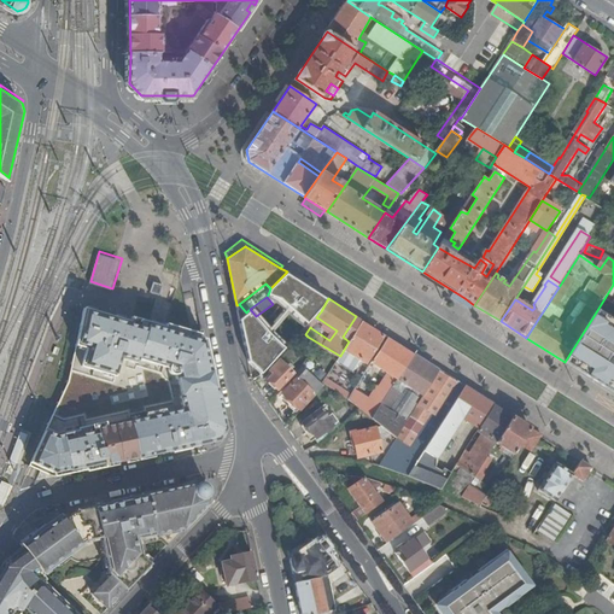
[(465,298),(461,303),(472,309),(474,305),(465,298)]
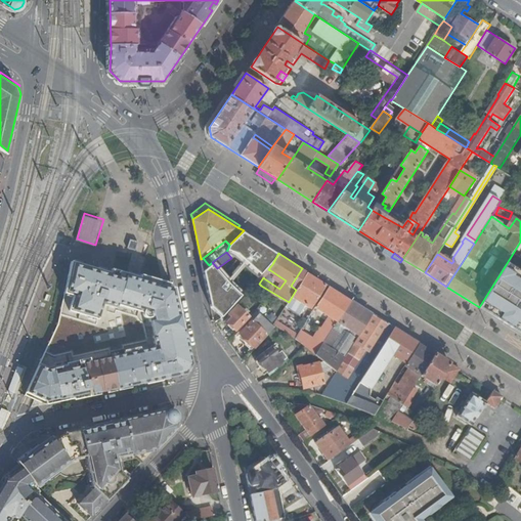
[(61,312),(60,317),(58,324),(60,321),(63,307),(74,260),(93,265),(96,265),(73,258),(70,269),(66,288),(61,312)]
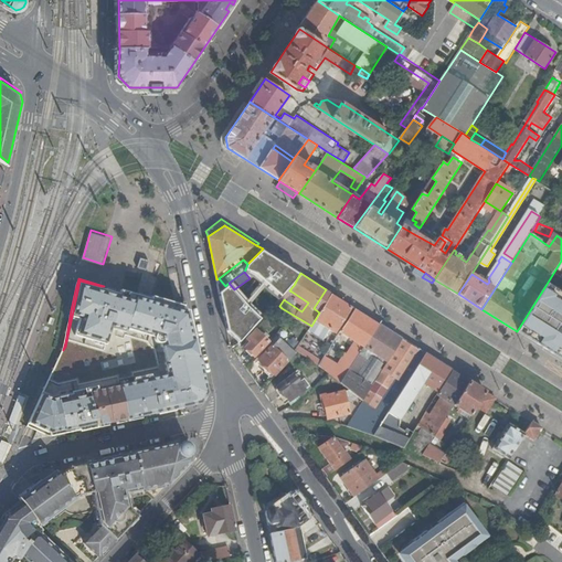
[(200,400),(209,388),(208,383),(207,379),(198,340),(190,307),(178,304),(176,303),(176,305),(155,298),(156,297),(154,296),(152,296),(140,293),(125,287),(118,285),(117,289),(104,286),(101,286),(80,281),(69,331),(65,347),(63,350),(50,379),(31,421),(36,423),(53,431),(179,404),(200,400)]
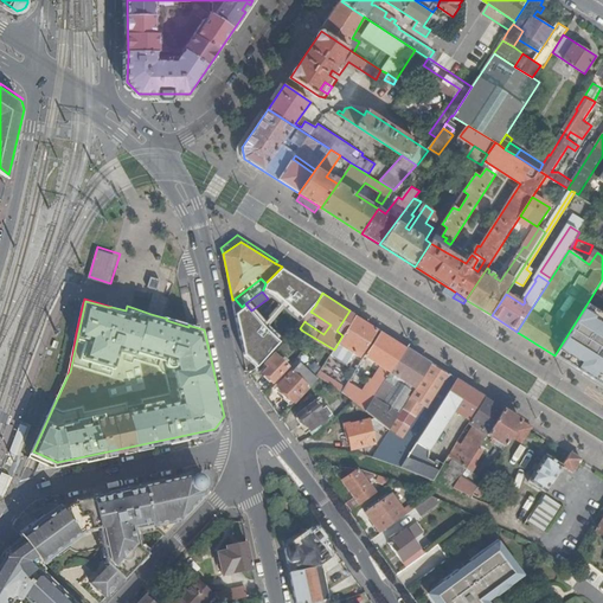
[(315,306),(313,305),(295,325),(300,328),(305,321),(306,322),(313,313),(310,312),(315,306)]
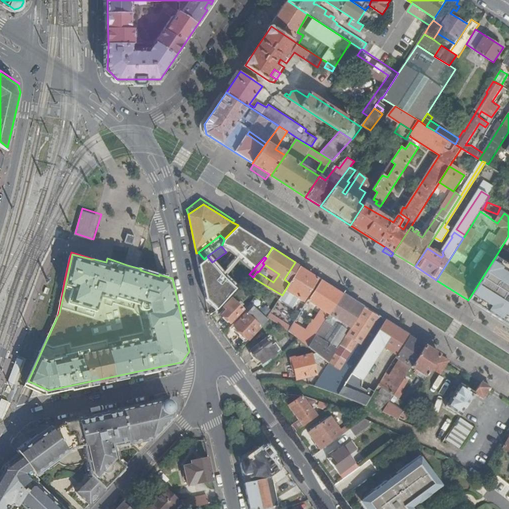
[(300,265),(295,262),(284,279),(289,283),(300,265)]
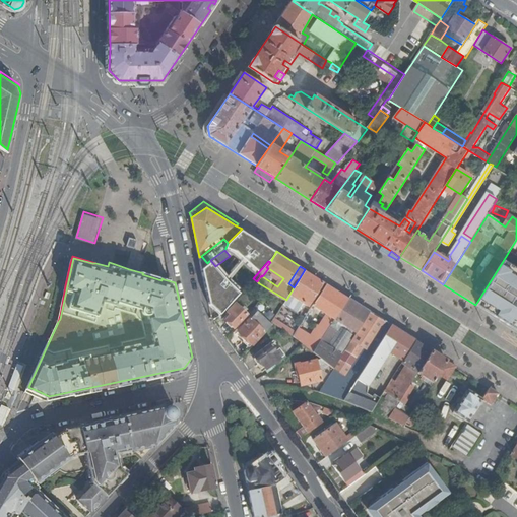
[(516,276),(500,266),(475,305),(478,307),(481,302),(497,312),(494,316),(516,330),(516,276)]
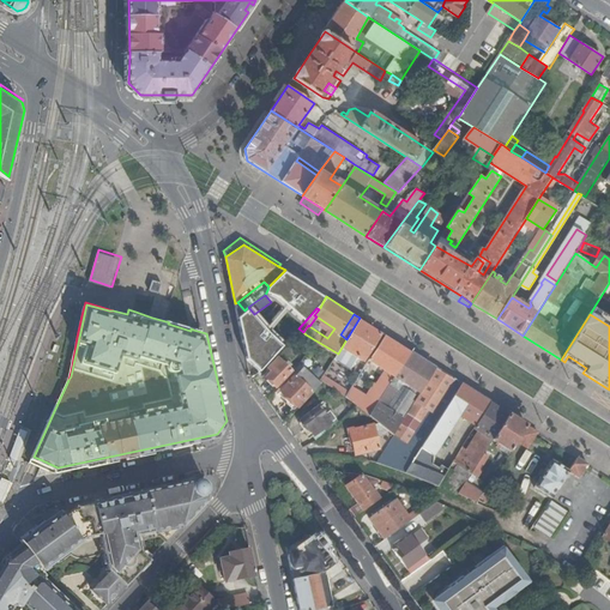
[(309,326),(327,338),(334,328),(316,316),(309,326)]
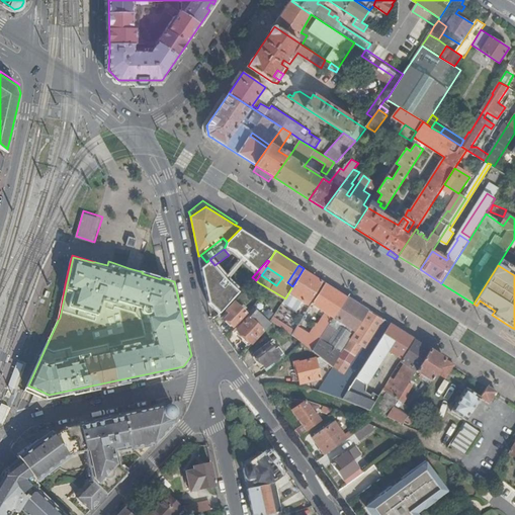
[(304,268),(292,286),(285,298),(283,302),(296,310),(304,301),(308,304),(322,280),(304,268)]
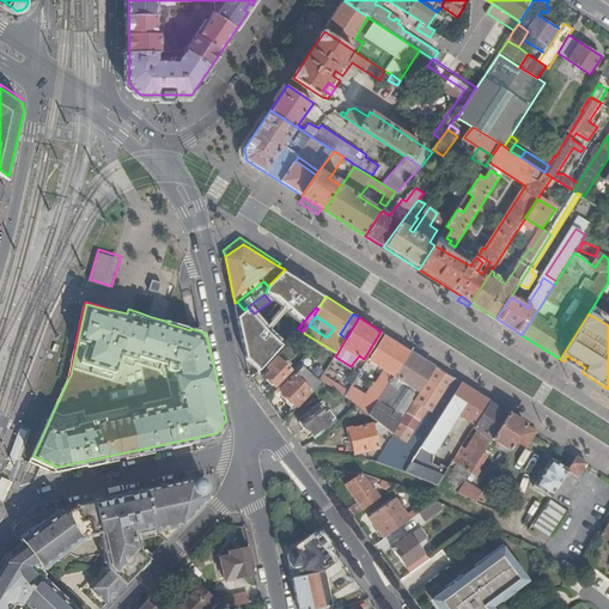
[(409,349),(384,334),(369,358),(387,369),(378,383),(376,382),(367,394),(352,384),(348,390),(346,394),(357,403),(369,414),(409,349)]
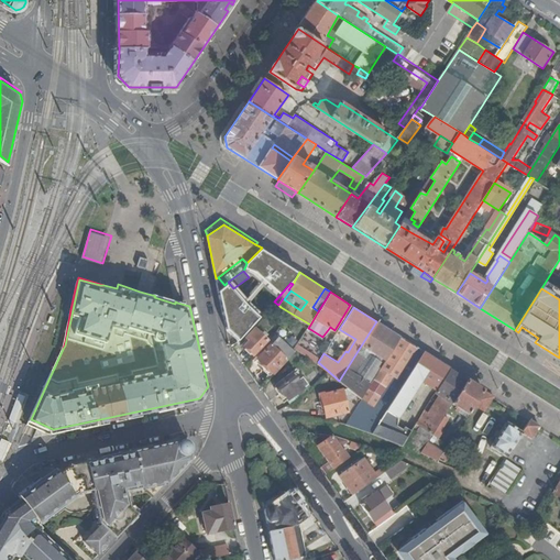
[(401,337),(376,321),(339,381),(358,395),(361,398),(362,397),(401,337)]
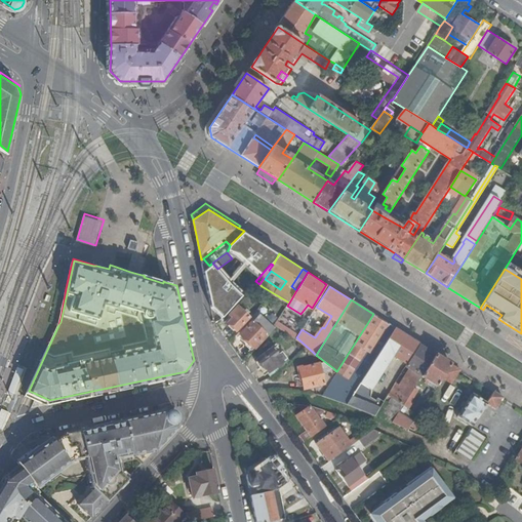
[(242,303),(239,307),(246,314),(250,311),(242,303)]
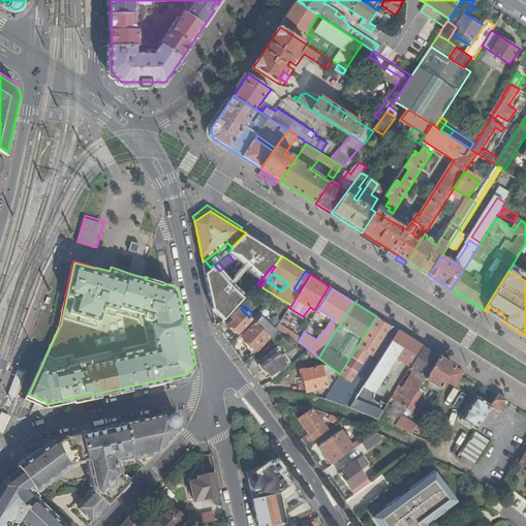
[(235,318),(230,323),(238,331),(250,318),(248,316),(241,309),(240,308),(231,315),(235,318)]
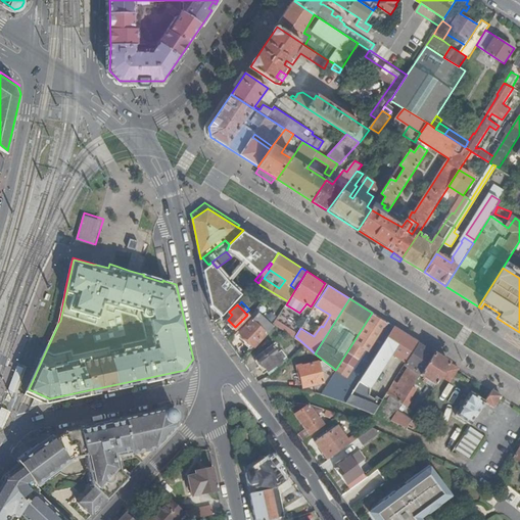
[(253,345),(266,332),(267,333),(273,327),(258,313),(240,332),(253,345)]
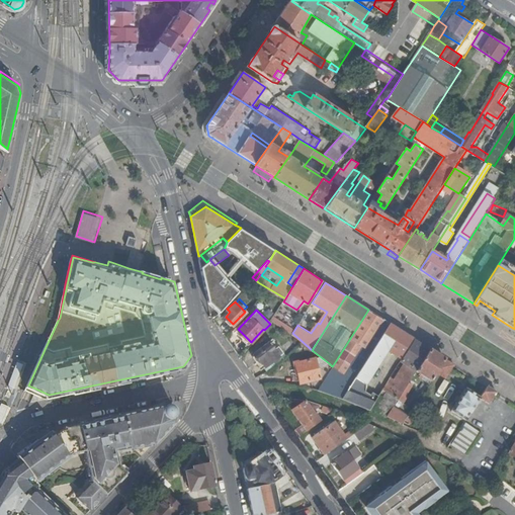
[(390,323),(368,310),(333,365),(334,366),(319,389),(343,399),(364,364),(390,323)]
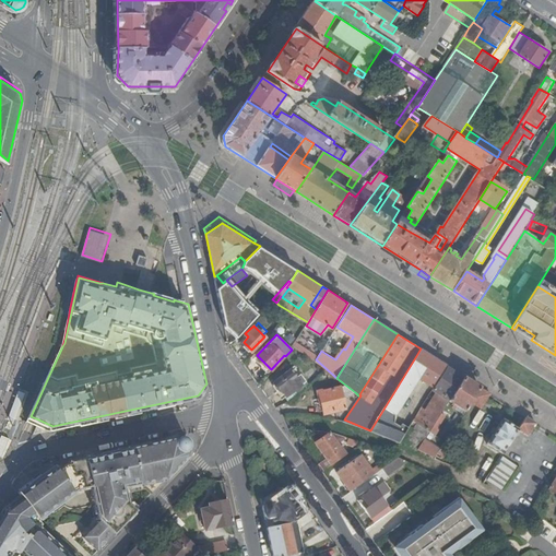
[(293,345),(295,346),(316,359),(318,356),(306,349),(296,341),(293,345)]
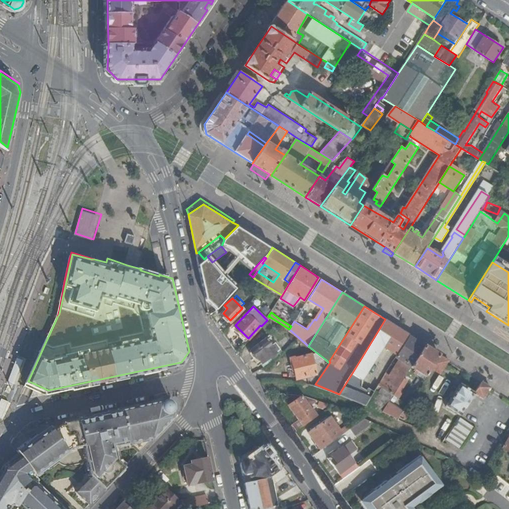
[(385,319),(360,360),(339,394),(353,399),(366,405),(375,391),(370,387),(367,391),(363,388),(363,380),(385,345),(399,353),(410,335),(385,319)]
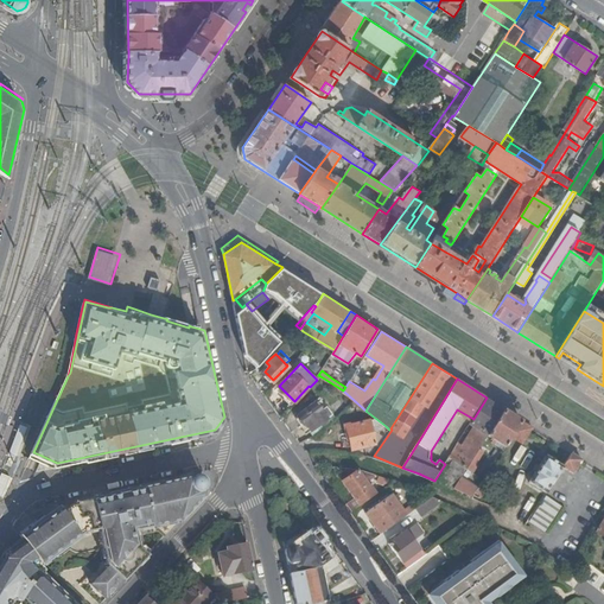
[(316,402),(319,408),(326,402),(323,398),(320,398),(315,402),(316,402)]
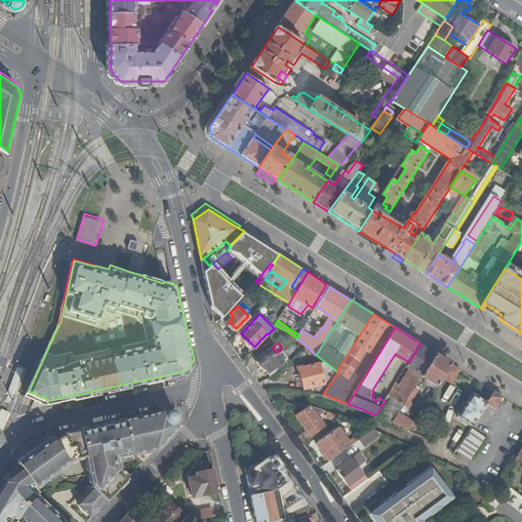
[(420,344),(409,362),(389,395),(392,397),(390,400),(380,414),(394,423),(398,414),(405,404),(408,399),(423,375),(437,354),(420,344)]
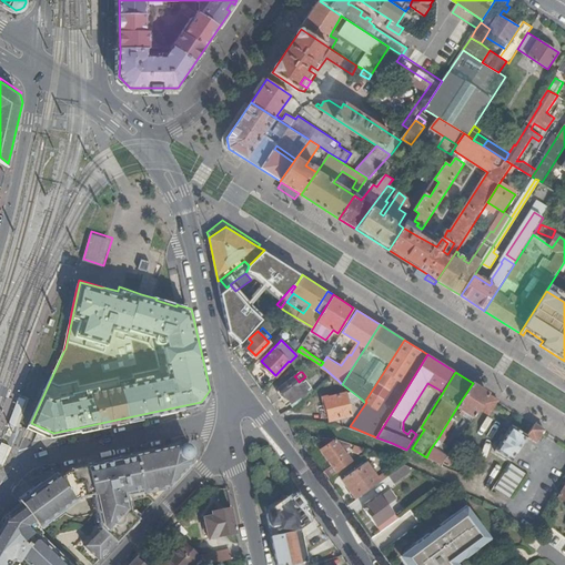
[(286,397),(291,403),(306,391),(301,383),(299,382),(295,376),(279,390),(285,399),(286,397)]
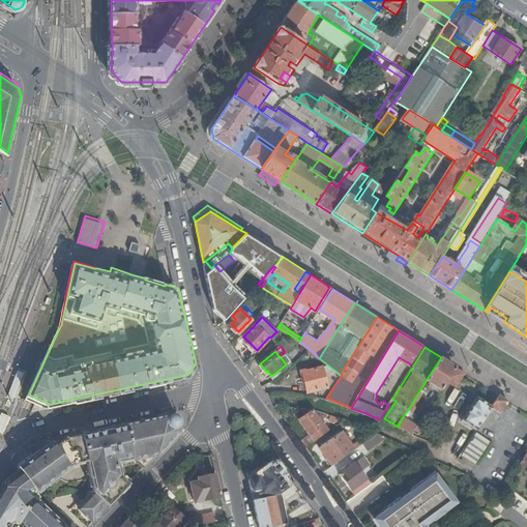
[(281,357),(286,364),(290,360),(284,354),(281,357)]
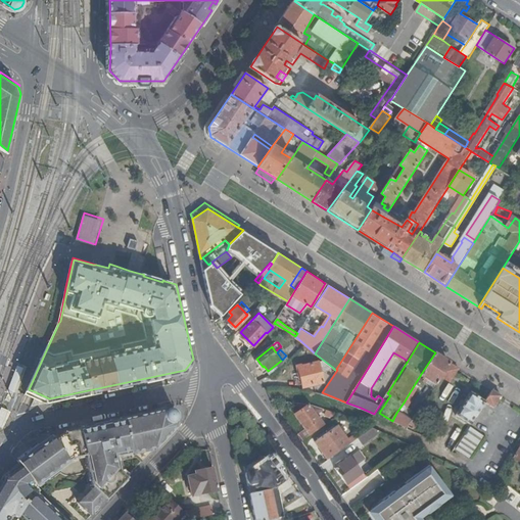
[(450,362),(435,352),(421,374),(435,384),(441,375),(450,362)]
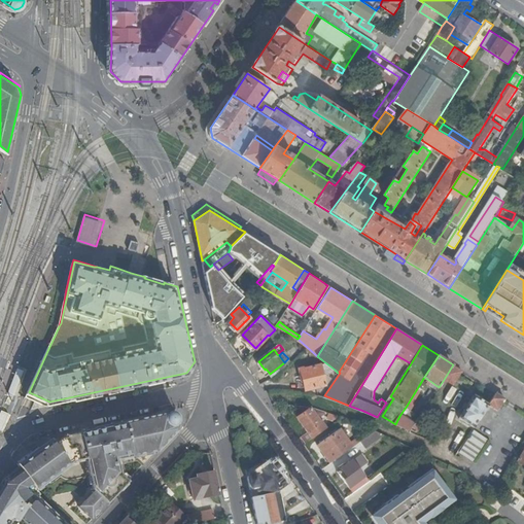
[(301,369),(306,388),(326,384),(326,383),(321,363),(301,369)]
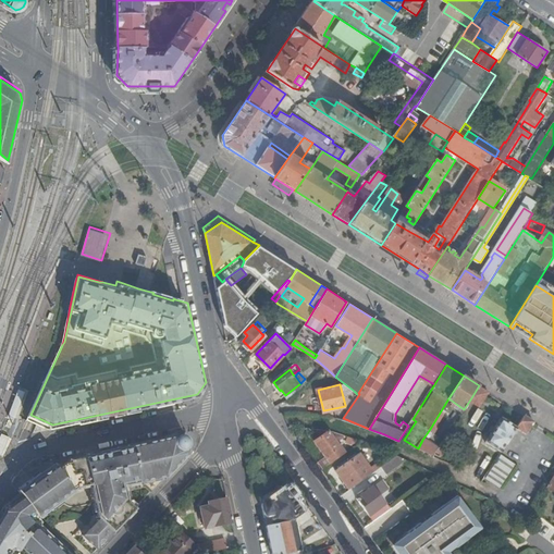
[(489,391),(479,385),(470,399),(480,405),(489,391)]
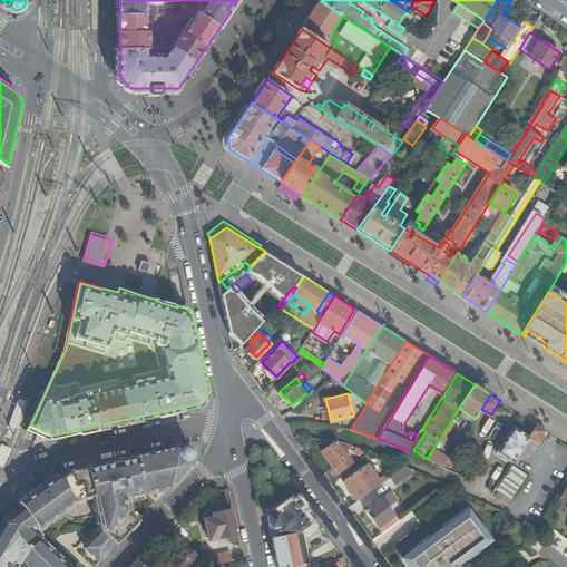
[(21,396),(11,422),(18,426),(28,399),(21,396)]
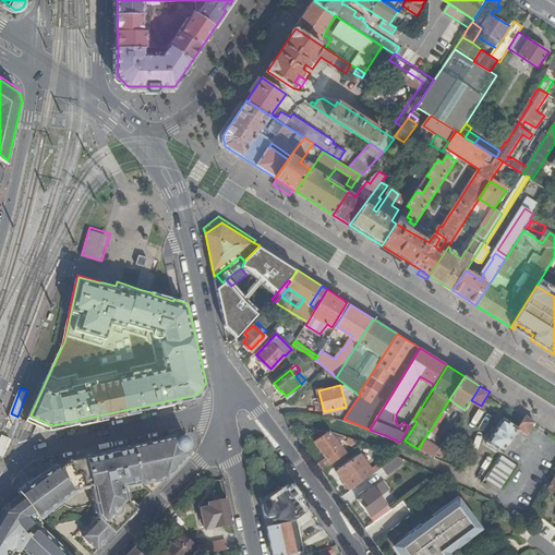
[(358,395),(354,391),(346,406),(346,407),(348,408),(358,395)]
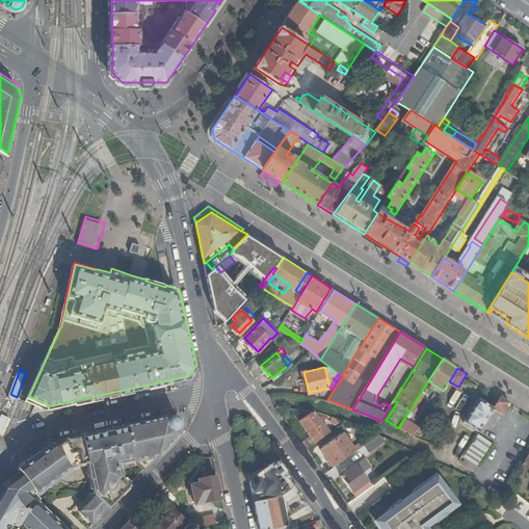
[(512,402),(501,396),(494,407),(494,408),(495,408),(504,415),(512,402)]
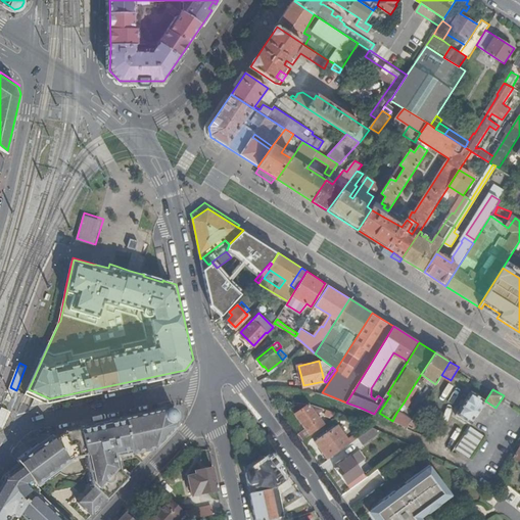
[(471,391),(457,414),(472,424),(486,402),(485,402),(485,400),(471,391)]
